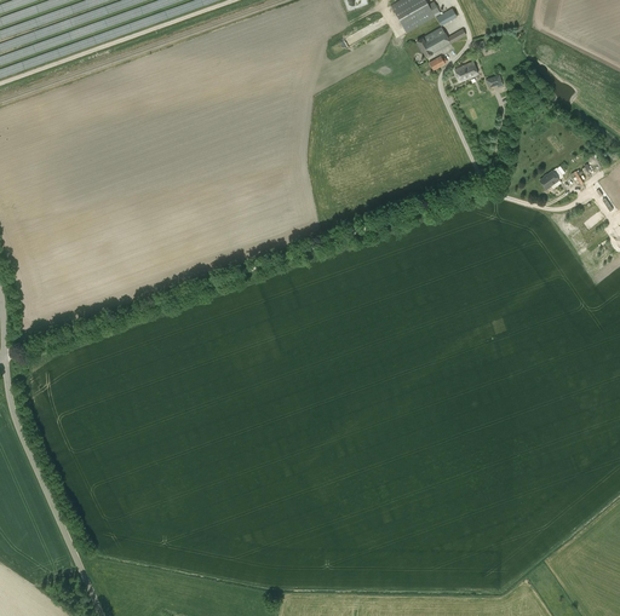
[(430,0),(428,1),(426,0),(394,0),(391,1),(407,29),(441,10),(435,0),(430,0)]
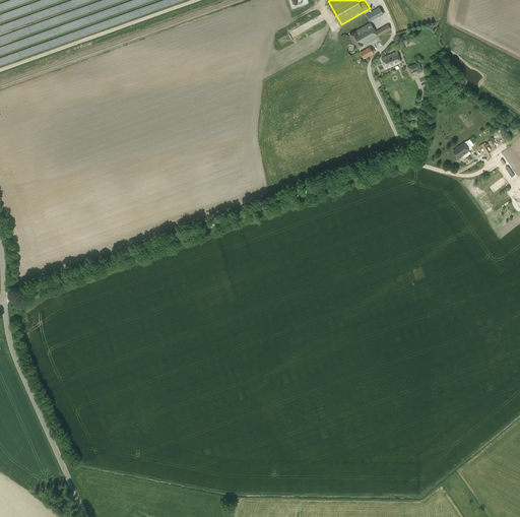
[(383,10),(382,8),(383,8),(381,4),(377,7),(376,5),(366,11),(369,18),(380,12),(383,10)]
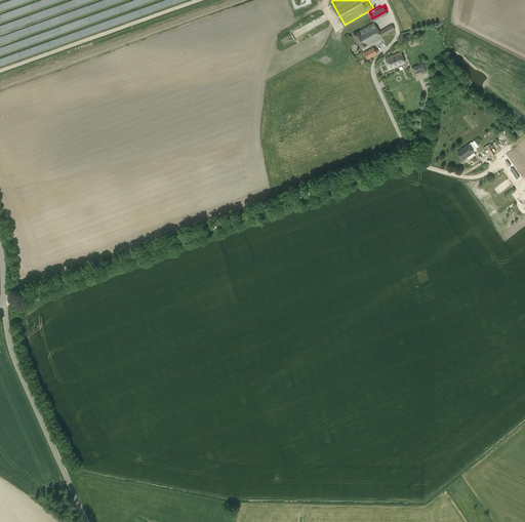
[(392,22),(378,29),(373,21),(353,32),(361,46),(381,34),(395,27),(392,22)]
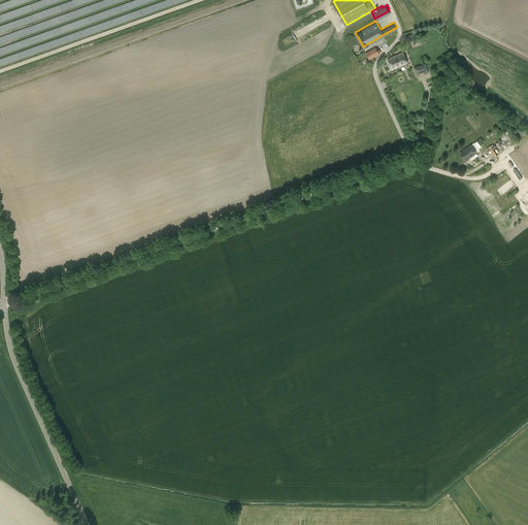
[(415,39),(411,31),(405,33),(407,41),(415,39)]
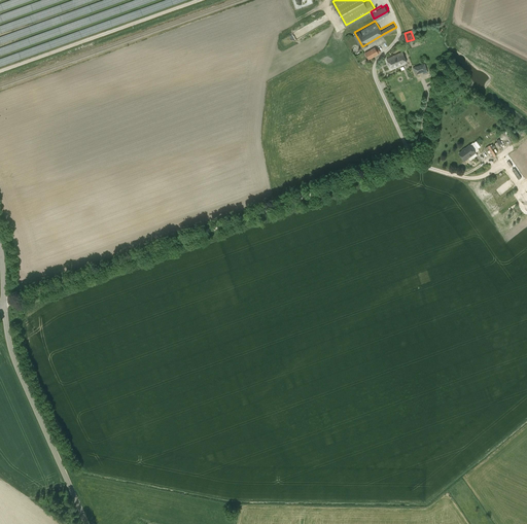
[(375,45),(364,51),(367,57),(378,50),(375,45)]
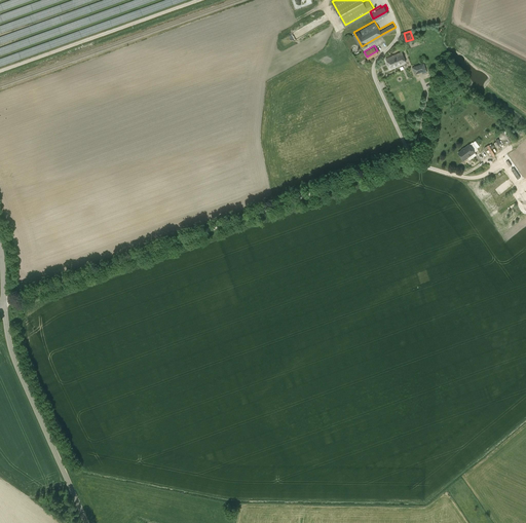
[(390,67),(406,61),(401,49),(385,55),(390,67)]
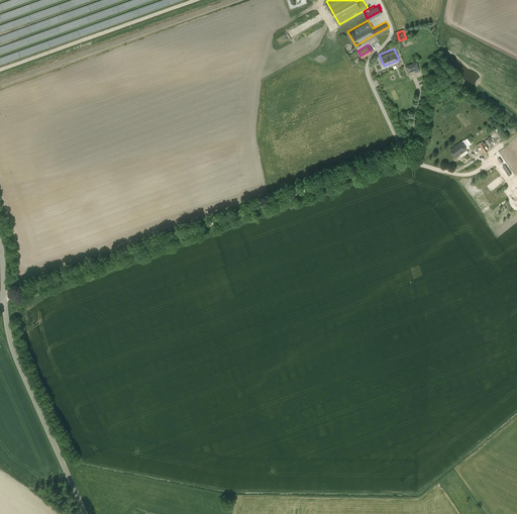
[(416,59),(405,64),(407,71),(414,68),(415,70),(419,69),(418,66),(419,66),(416,59)]
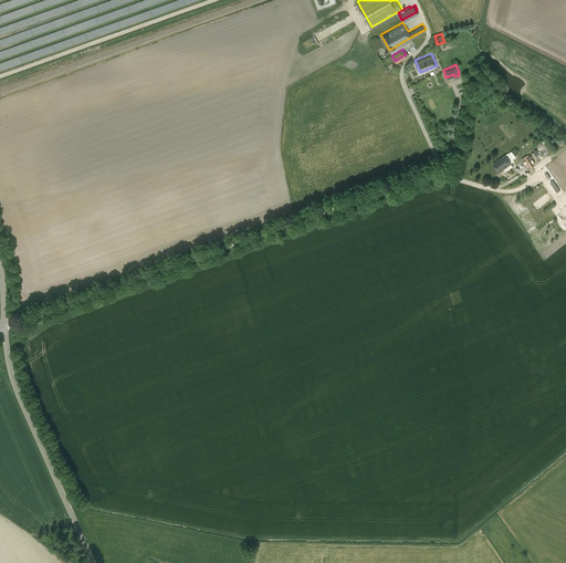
[(565,150),(545,167),(563,190),(565,187),(565,150)]
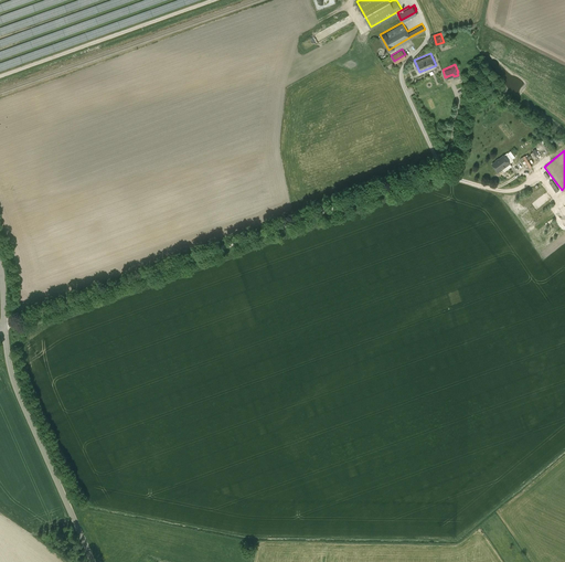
[(504,152),(492,161),(499,169),(510,160),(504,152)]
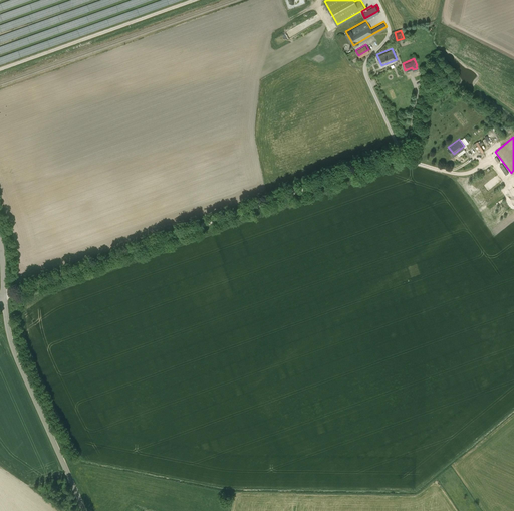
[(500,179),(496,174),(485,182),(489,187),(500,179)]
